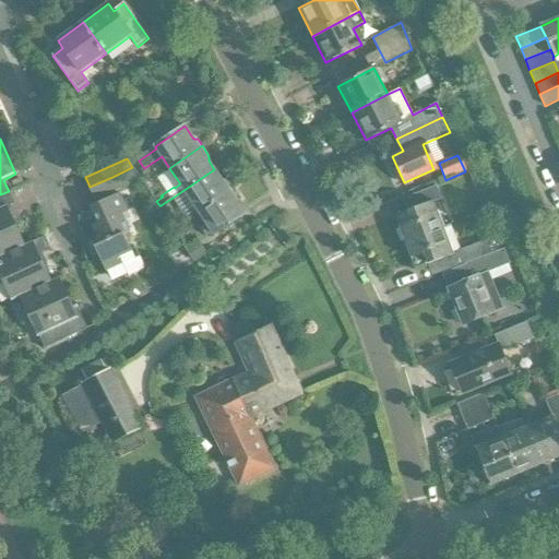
[(95,199),(116,189),(140,178),(132,167),(113,177),(90,187),(95,199)]
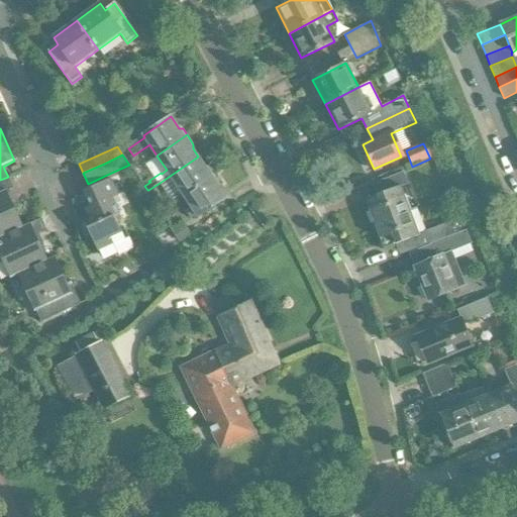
[(198,157),(160,183),(171,200),(181,194),(182,196),(213,175),(209,168),(206,168),(198,157)]
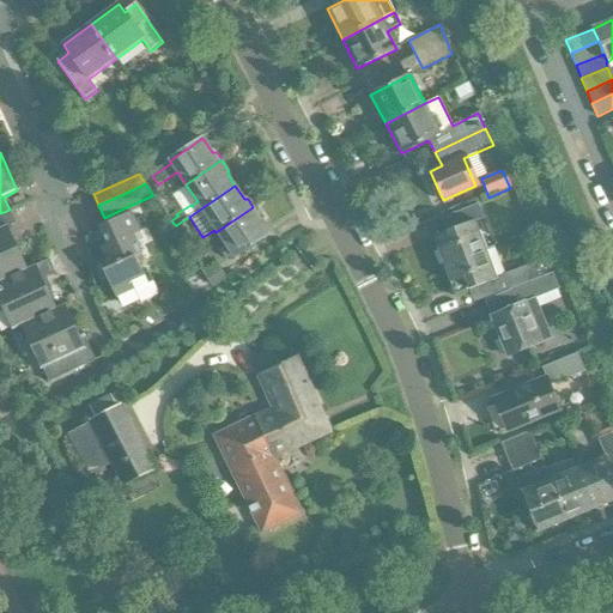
[(453,230),(432,237),(444,267),(487,250),(477,223),(485,220),(479,205),(448,217),(453,230)]
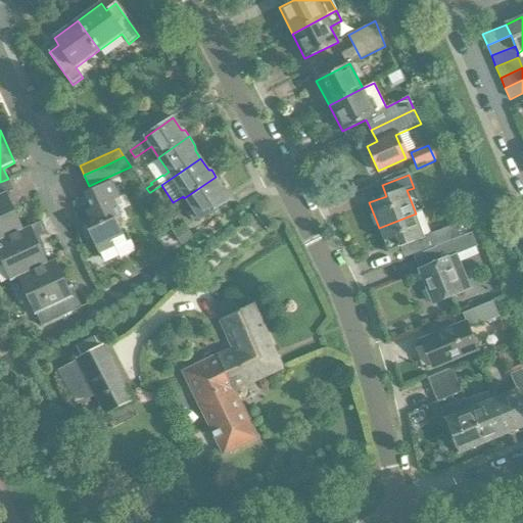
[(222,189),(222,186),(216,177),(184,198),(193,210),(188,215),(192,221),(198,217),(200,219),(229,200),(222,189)]
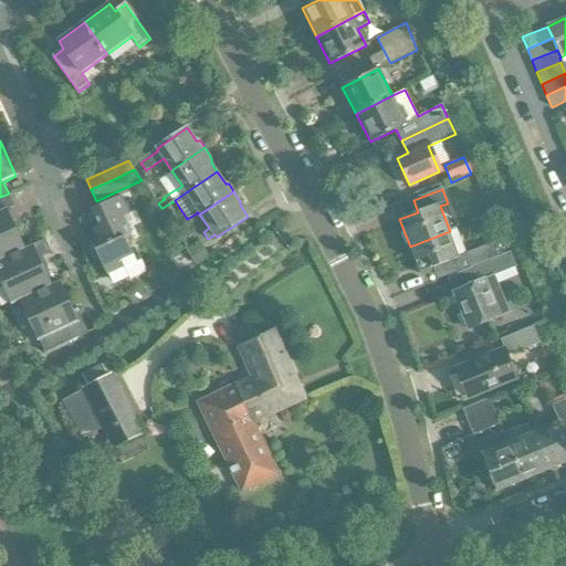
[(7,210),(14,206),(9,194),(0,197),(0,261),(45,240),(45,239),(25,248),(7,210)]
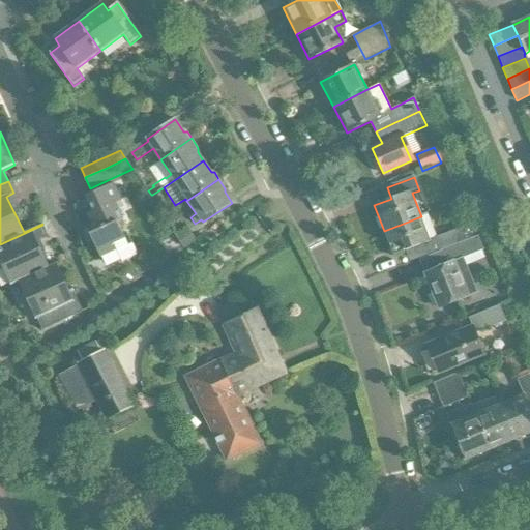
[(113,183),(86,196),(93,212),(88,214),(95,231),(89,233),(100,257),(116,249),(122,262),(137,255),(131,242),(127,244),(124,238),(120,228),(125,225),(115,203),(121,201),(113,183)]
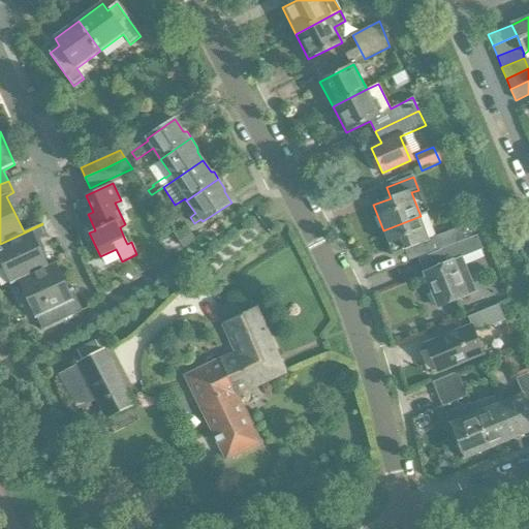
[(464,224),(429,238),(421,216),(383,230),(387,242),(399,237),(408,260),(440,248),(469,237),(464,224)]
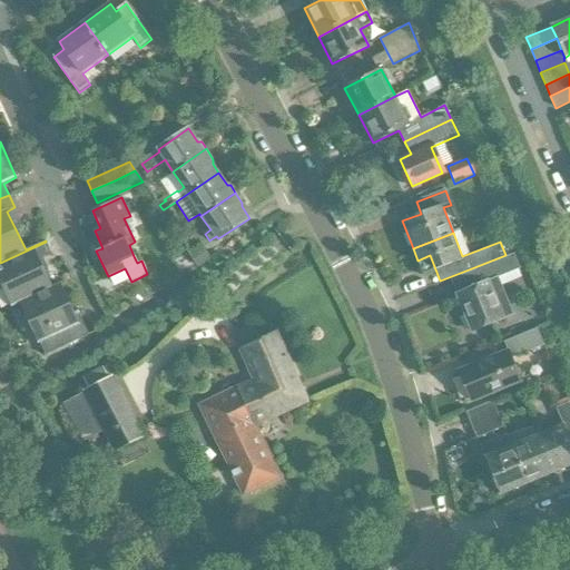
[(39,259),(51,254),(46,242),(0,263),(0,279),(12,306),(20,303),(60,284),(60,283),(52,287),(39,259)]
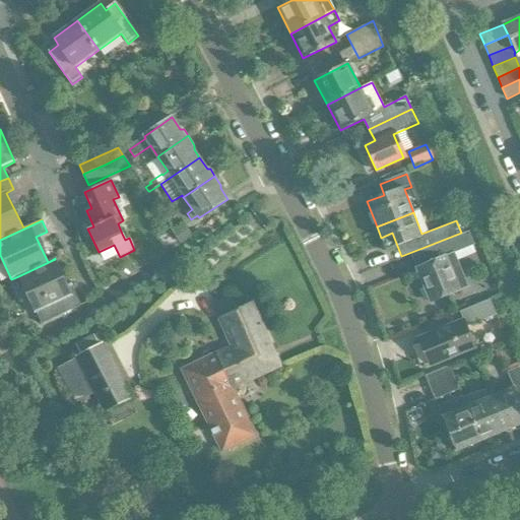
[(185,222),(173,231),(181,244),(191,237),(193,236),(191,234),(185,222)]
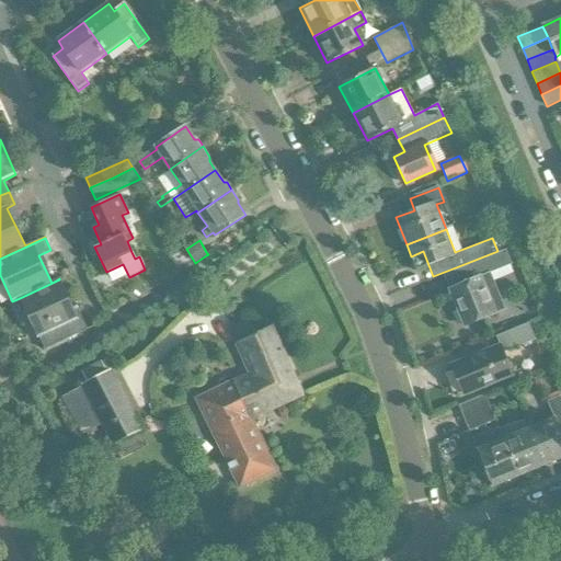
[(464,325),(504,310),(490,272),(511,263),(504,248),(497,251),(467,263),(467,264),(444,274),(449,289),(464,325)]
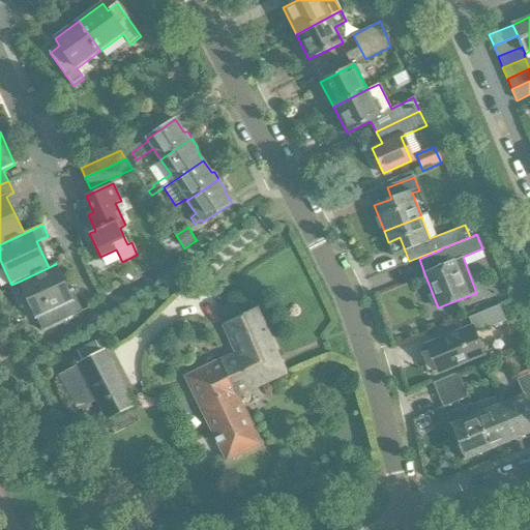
[(41,330),(79,313),(56,264),(19,282),(41,330)]
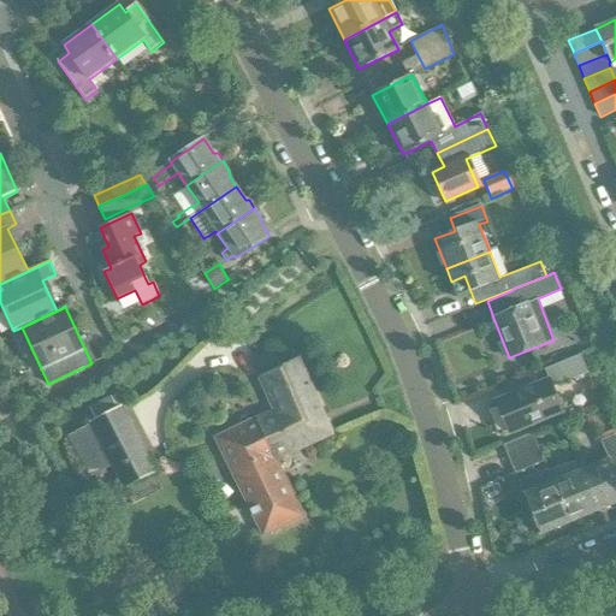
[(580,355),(550,367),(557,384),(587,372),(580,355)]
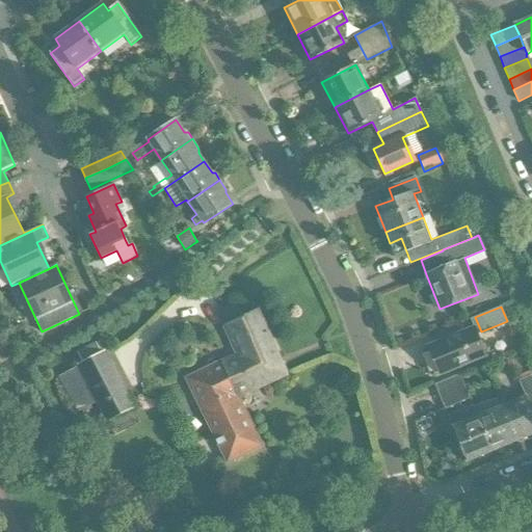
[(263,446),(238,397),(288,375),(258,310),(223,326),(237,353),(186,378),(228,463),(263,446)]
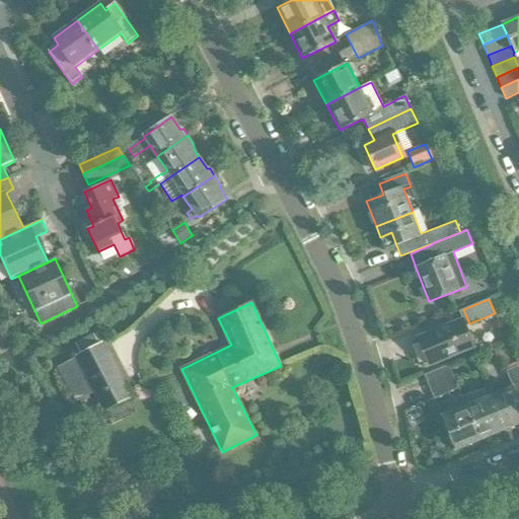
[(462,320),(419,339),(429,365),(473,347),(462,320)]
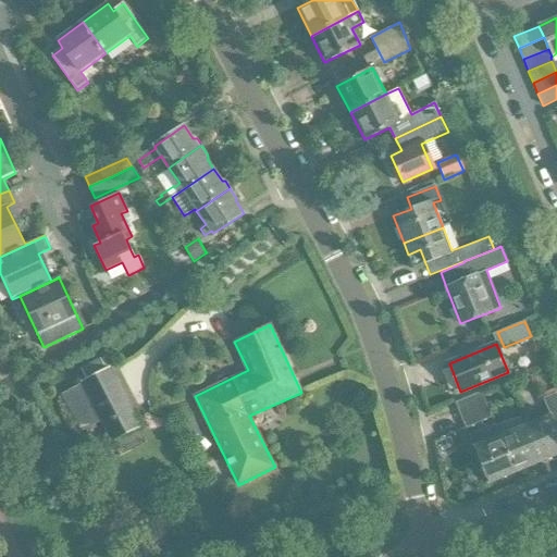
[(81,369),(87,380),(83,382),(83,383),(62,395),(81,432),(102,420),(113,441),(141,425),(111,367),(106,369),(100,358),(81,369)]
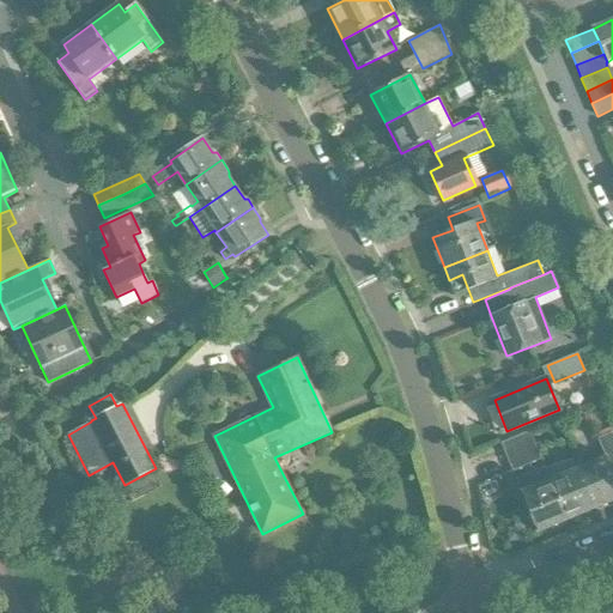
[(532,431),(501,443),(508,457),(538,445),(532,431)]
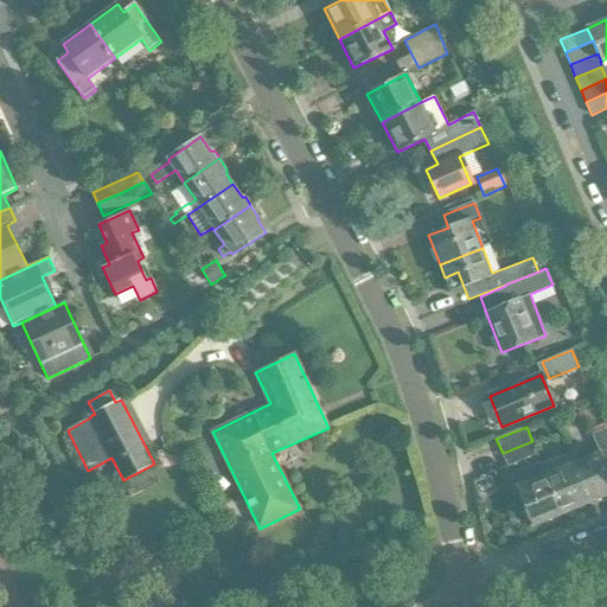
[(592,436),(600,455),(574,466),(589,503),(606,496),(606,430),(592,436)]
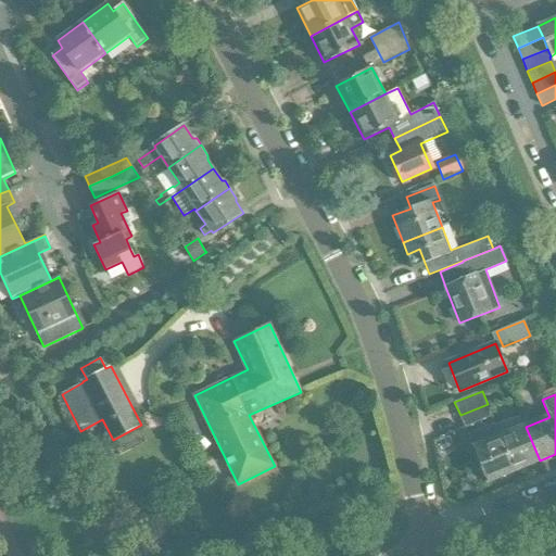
[(465,428),(493,416),(488,404),(460,415),(465,428)]
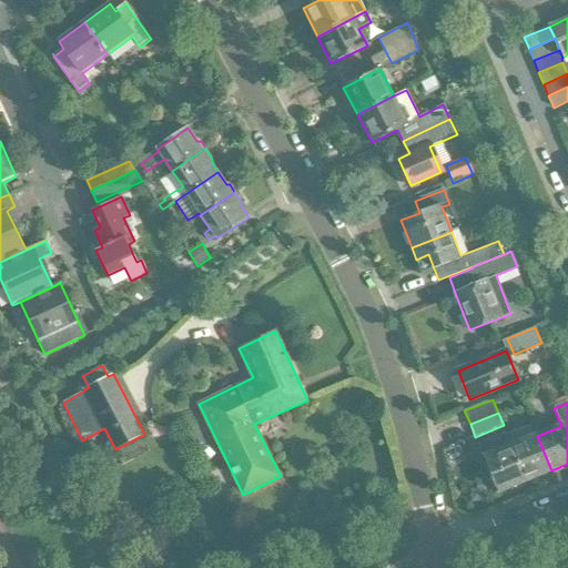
[(506,435),(510,447),(525,482),(551,470),(537,436),(536,436),(531,424),(506,435)]
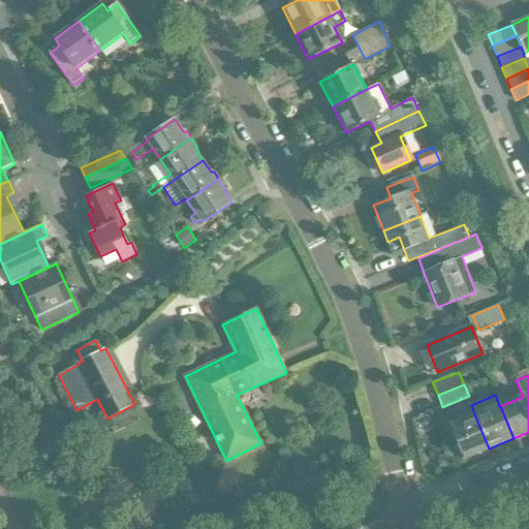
[(450,427),(464,459),(489,448),(475,416),(450,427)]
